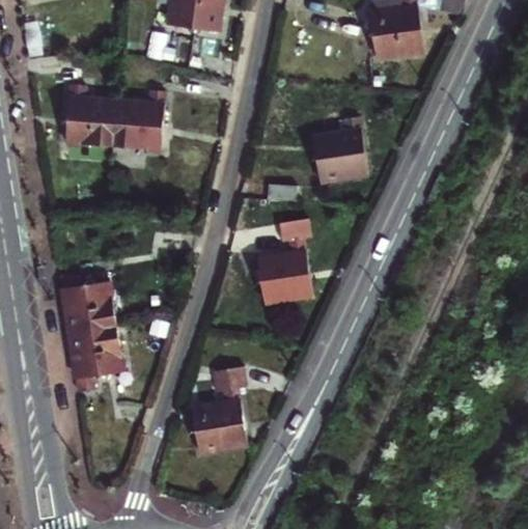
[(222,9),(223,0),(171,0),(168,25),(218,32),(222,9)]
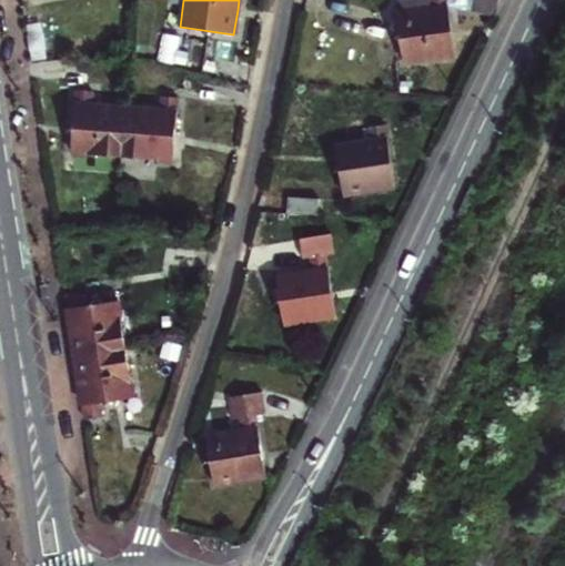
[(444,0),(429,0),(431,9),(394,16),(403,61),(454,52),(449,26),(445,7),(444,0)]
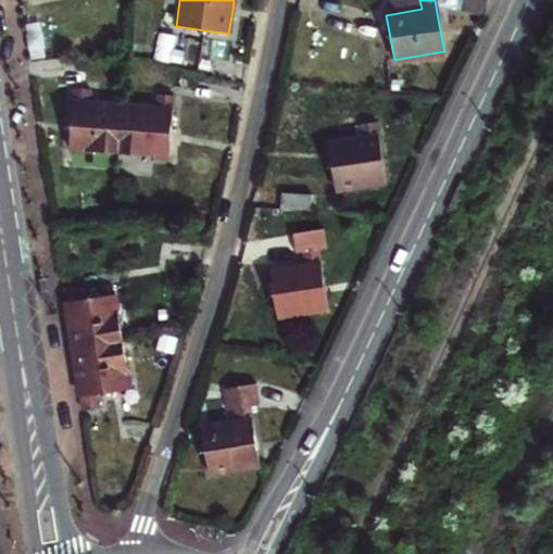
[(122,108),(88,105),(89,91),(73,90),(71,127),(68,151),(118,155),(122,108)]
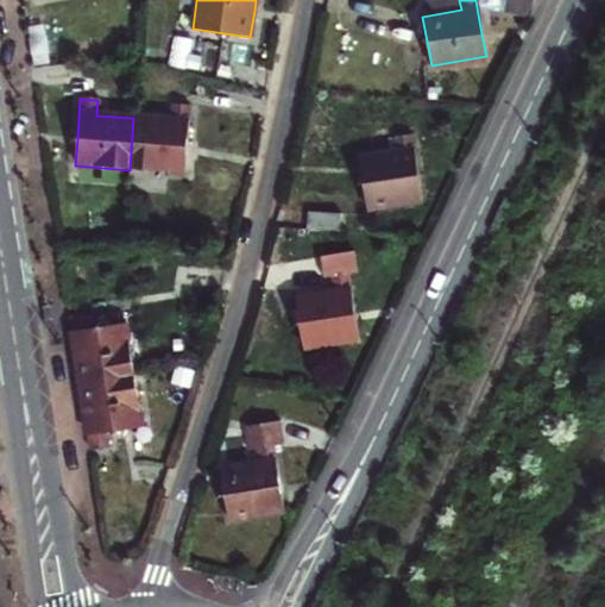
[(170,120),(133,118),(130,170),(183,175),(186,150),(190,107),(171,106),(170,120)]
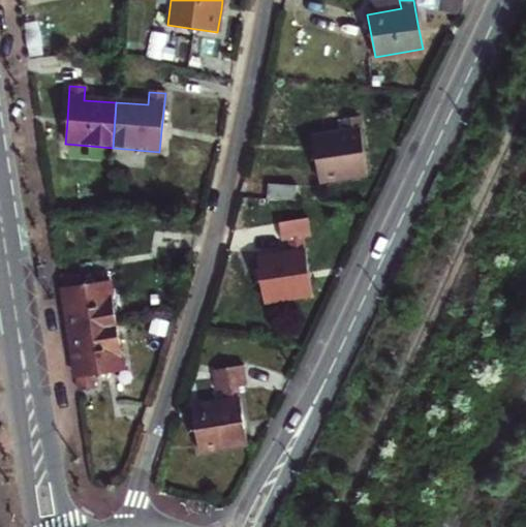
[(341,119),(343,132),(311,137),(318,182),(366,174),(365,165),(356,117),(341,119)]
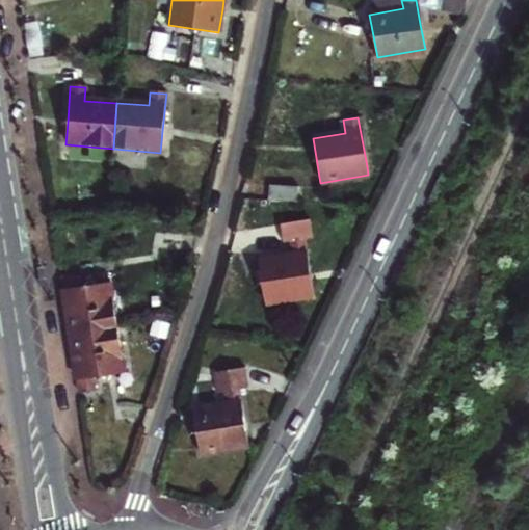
[(299,193),(271,193),(271,209),(299,210),(299,193)]
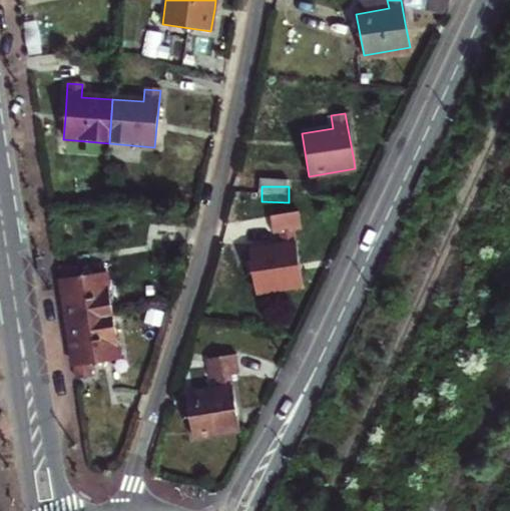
[(269,216),(272,233),(278,232),(281,246),(248,252),(257,294),(303,286),(299,262),(294,229),(300,227),(297,210),(269,216)]
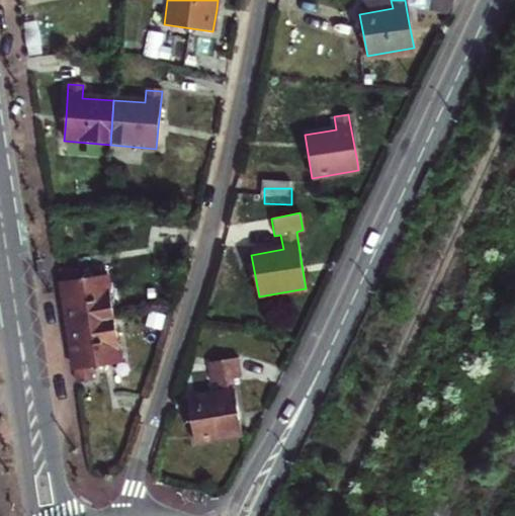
[(103,263),(73,268),(75,279),(105,274),(103,263)]
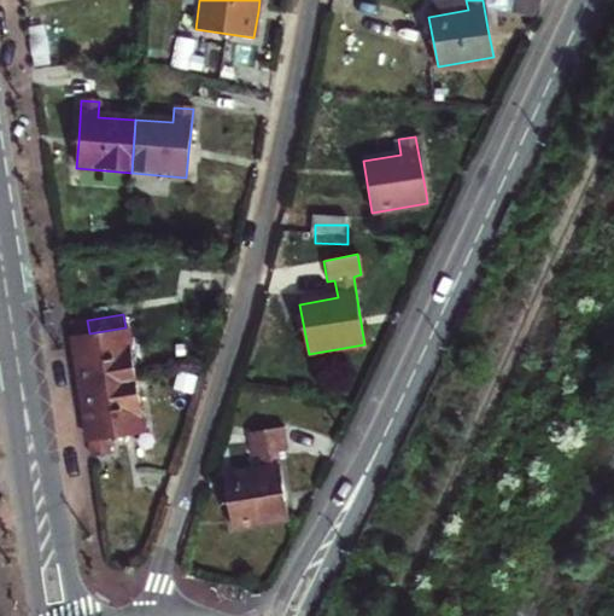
[(135,383),(126,327),(89,333),(87,320),(69,323),(75,362),(80,390),(135,383)]
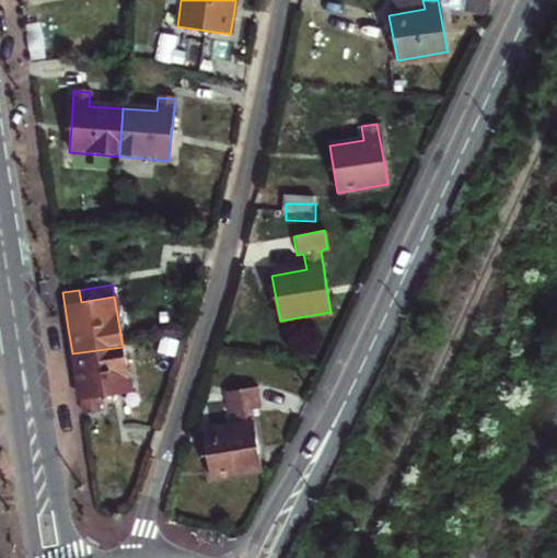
[(82,414),(99,411),(96,397),(129,392),(123,347),(72,353),(77,381),(82,414)]
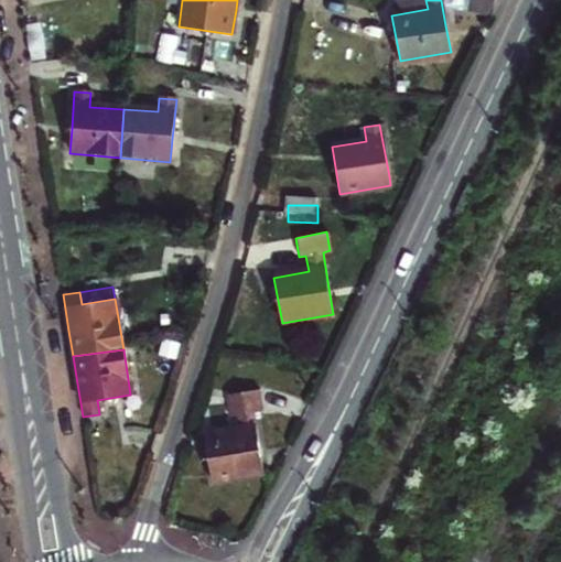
[(227,395),(230,415),(237,414),(240,430),(205,436),(214,483),(265,473),(259,445),(254,412),(262,410),(258,389),(227,395)]
